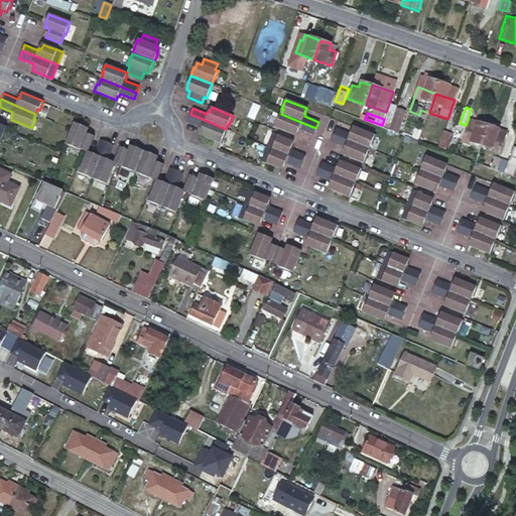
[(202,129),(200,134),(222,143),(226,132),(225,131),(226,129),(190,114),(187,121),(202,126),(201,128),(202,129)]
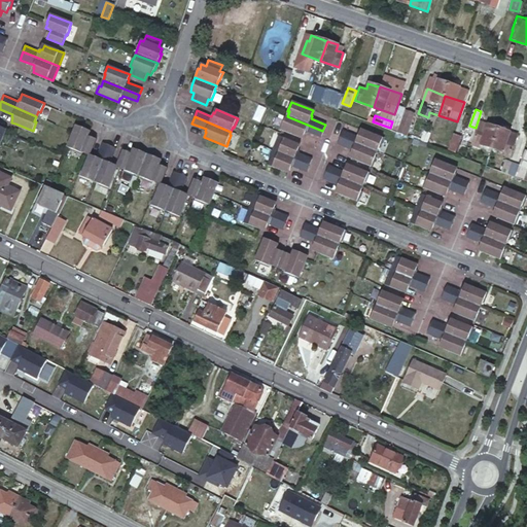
[(280,129),(282,130),(302,138),(304,134),(305,135),(306,131),(320,137),(322,131),(287,116),(285,121),(283,120),(280,129)]
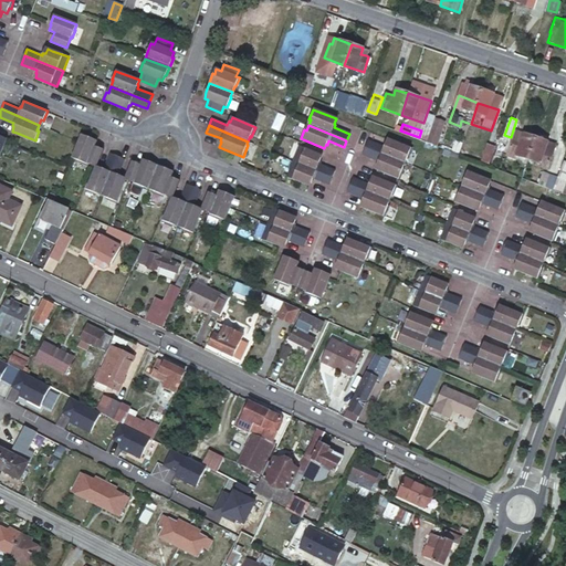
[(419,139),(427,143),(432,128),(423,125),(421,130),(419,137),(419,139)]
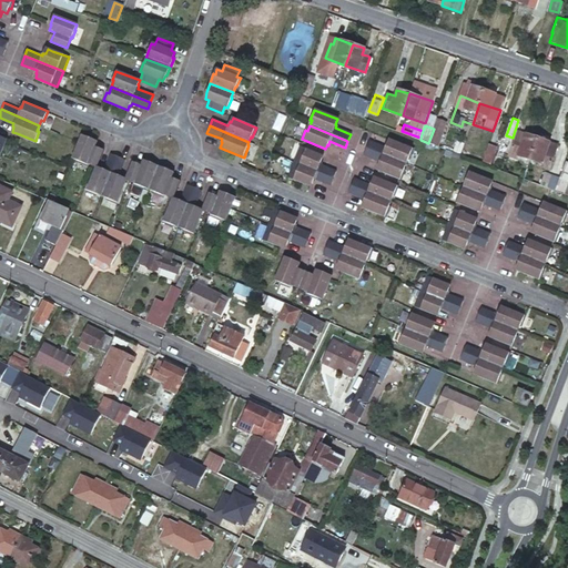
[(434,132),(430,143),(439,146),(444,135),(434,132)]
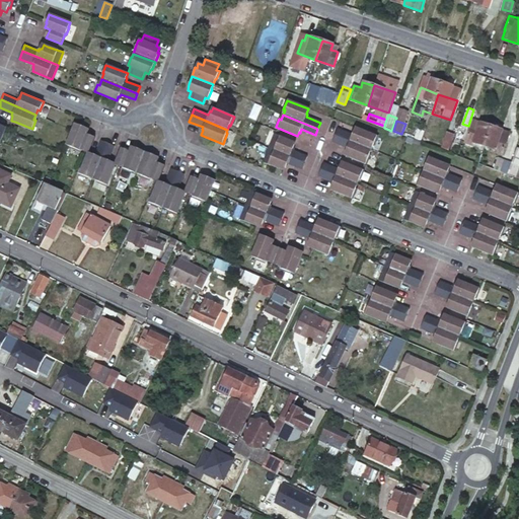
[(467,140),(485,146),(491,127),(473,121),(467,140)]
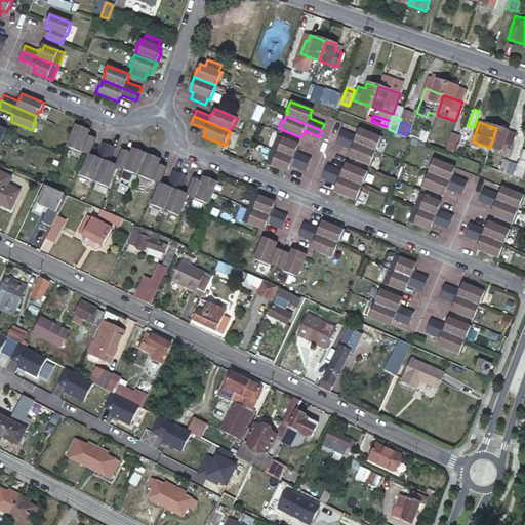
[(76,123),(73,130),(67,145),(71,147),(71,148),(80,152),(80,151),(85,153),(87,153),(93,137),(87,135),(89,130),(85,129),(85,127),(76,123)]
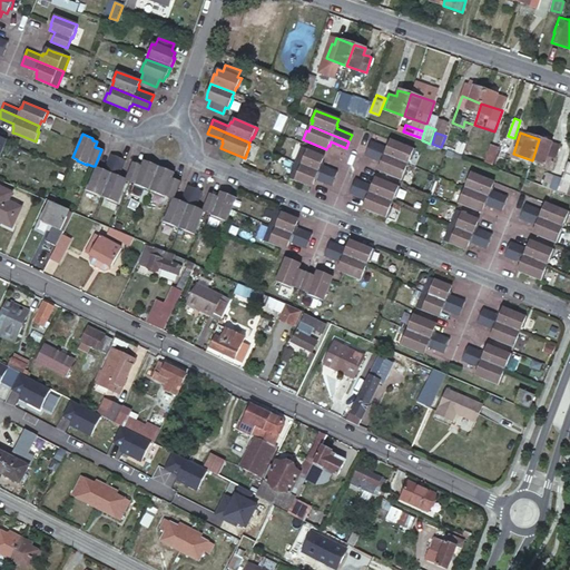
[(539,139),(532,160),(540,163),(539,166),(551,170),(558,151),(557,151),(559,145),(539,139)]
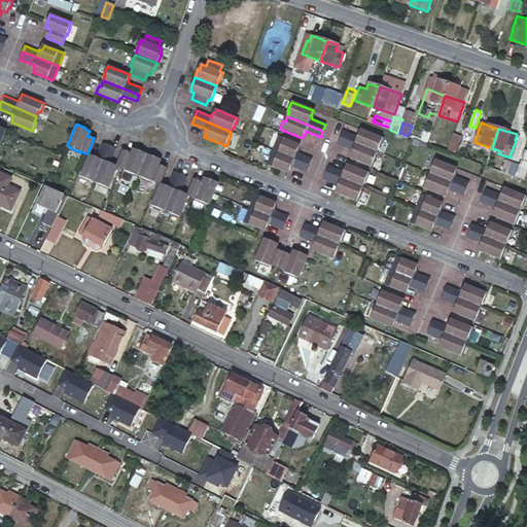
[(340,138),(376,152),(378,147),(379,148),(383,139),(361,130),(359,135),(358,134),(357,137),(342,132),(340,138)]
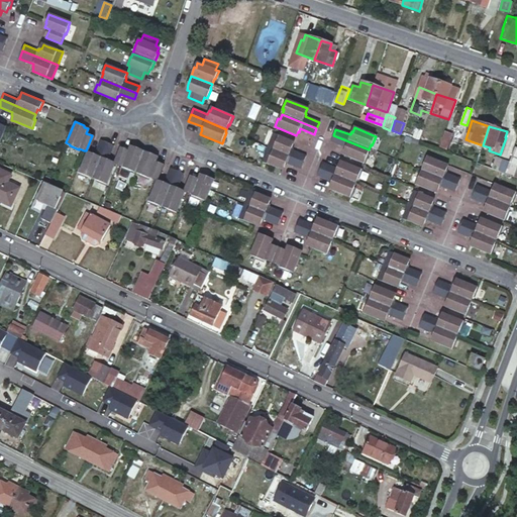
[(445,131),(439,143),(445,146),(451,134),(445,131)]
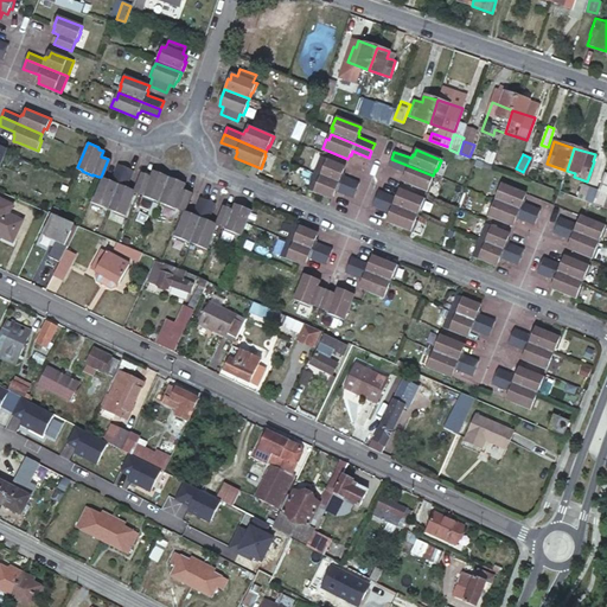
[(344,167),(321,158),(314,174),(356,190),(358,183),(342,176),(344,167)]
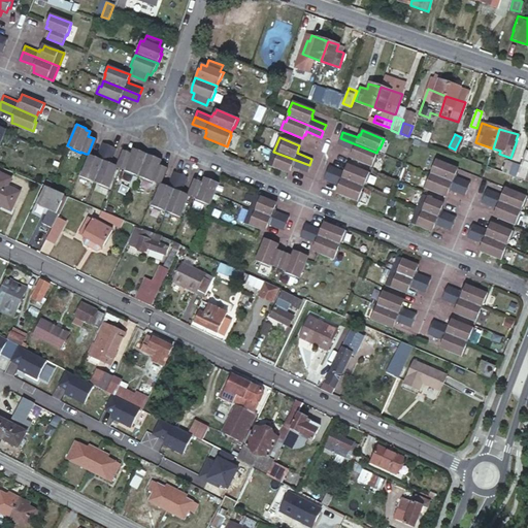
[(374,157),(376,153),(340,138),(337,144),(353,150),(351,153),(352,154),(351,158),(372,167),(376,158),(374,157)]
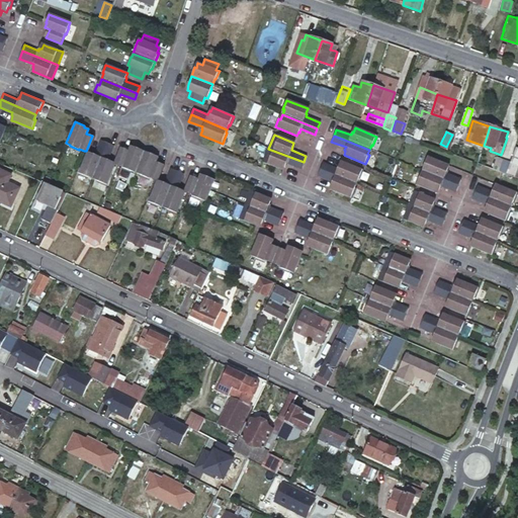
[(91,153),(86,151),(77,172),(87,176),(87,175),(92,177),(106,142),(100,140),(94,153),(91,152),(91,153)]
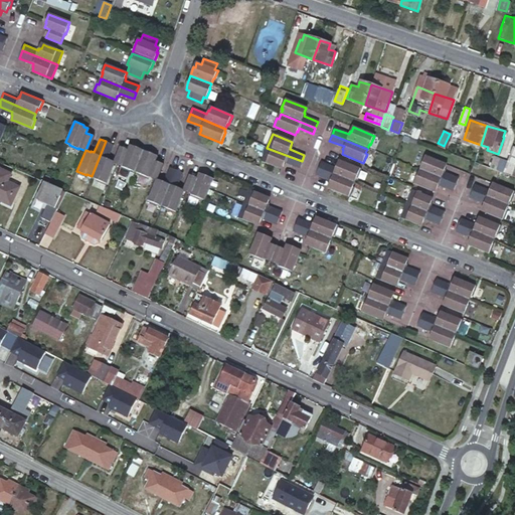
[(105,182),(113,162),(109,160),(110,158),(107,157),(113,144),(106,141),(92,176),(96,177),(95,178),(105,182)]
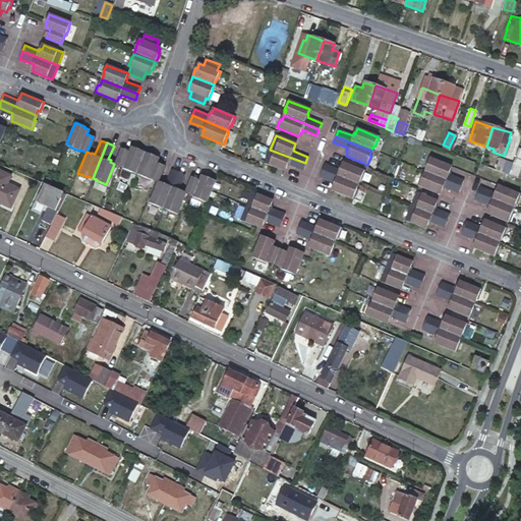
[(137,167),(138,168),(145,153),(137,150),(137,151),(131,149),(130,152),(121,149),(120,151),(122,154),(124,157),(126,159),(128,161),(130,162),(131,163),(132,164),(134,165),(135,166),(137,167)]
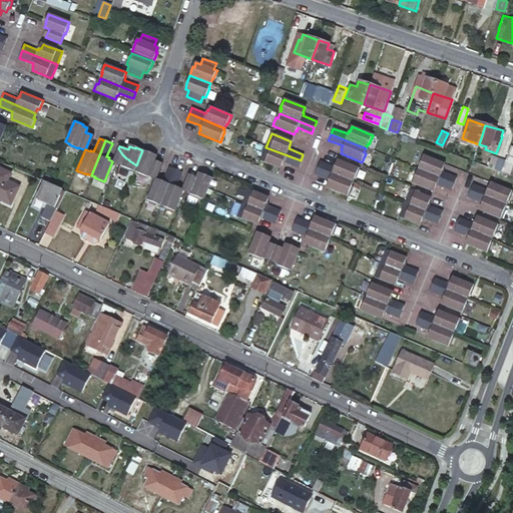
[(506,161),(503,172),(512,175),(512,168),(512,167),(512,146),(511,146),(506,161)]
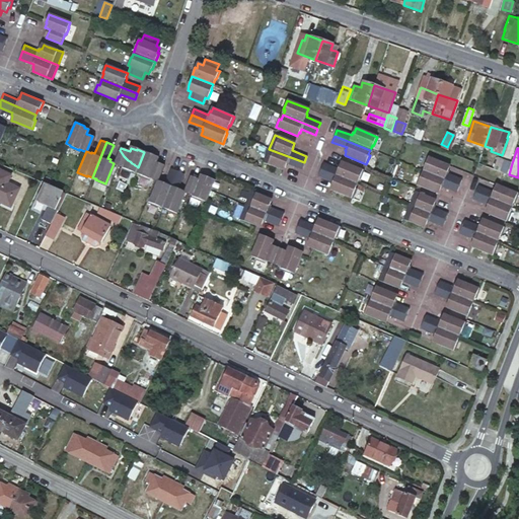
[(131,170),(136,172),(138,167),(137,166),(135,165),(134,164),(132,163),(131,162),(130,161),(128,160),(126,158),(124,156),(122,153),(120,150),(120,149),(114,163),(116,164),(122,166),(122,168),(130,171),(131,170)]
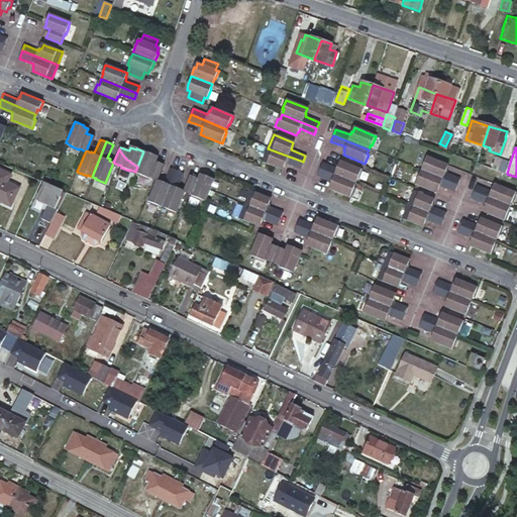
[(263,162),(282,170),(284,166),(285,167),(287,164),(300,169),(303,162),(268,148),(263,162)]
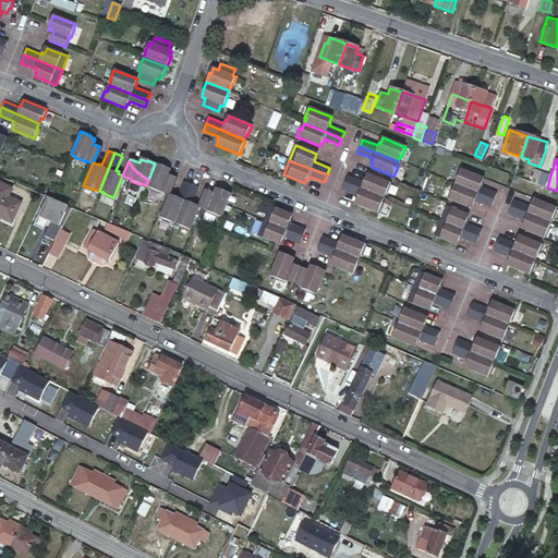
[(155,164),(148,180),(149,180),(152,181),(154,182),(156,182),(160,183),(162,183),(165,183),(168,183),(171,182),(174,182),(176,178),(168,176),(170,171),(165,169),(166,168),(155,164)]
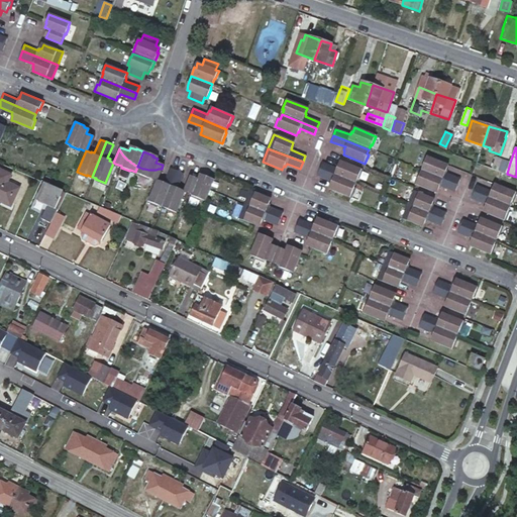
[(423,168),(421,172),(455,186),(458,179),(444,174),(445,172),(444,171),(446,166),(425,158),(421,167),(423,168)]
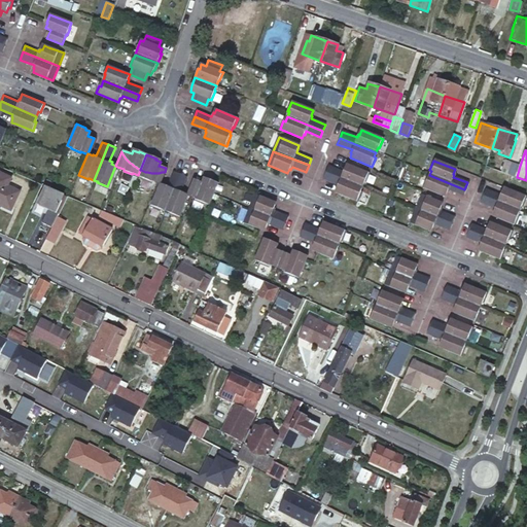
[(503,172),(517,177),(520,166),(506,162),(503,172)]
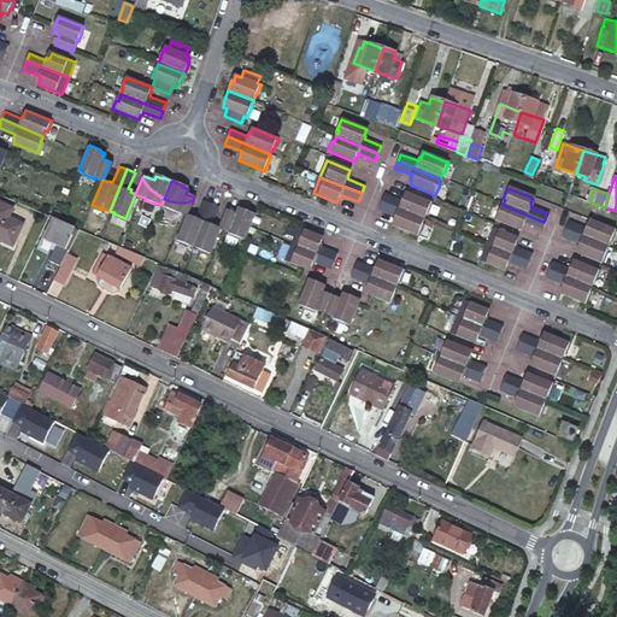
[(381,203),(423,219),(425,215),(427,216),(432,204),(406,194),(404,200),(401,199),(400,201),(385,195),(381,203)]
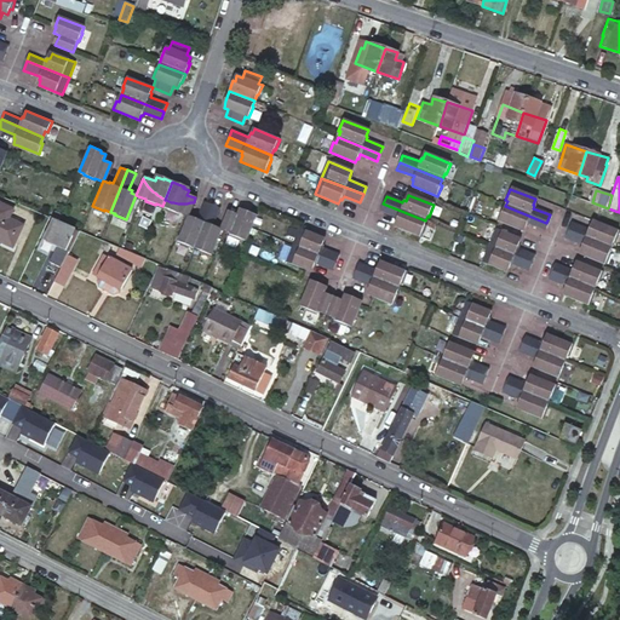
[(165,200),(162,206),(168,208),(167,210),(178,214),(178,212),(184,214),(188,216),(194,202),(190,202),(187,204),(183,204),(181,204),(178,204),(173,202),(171,202),(168,201),(166,200),(165,200)]
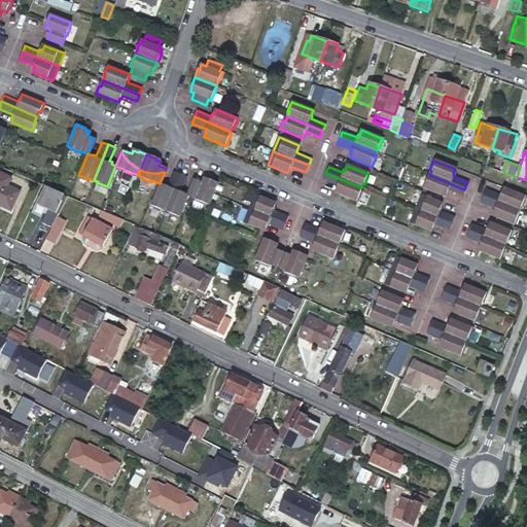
[(164,185),(160,183),(151,205),(161,209),(161,207),(165,209),(179,173),(173,171),(167,184),(165,183),(164,185)]
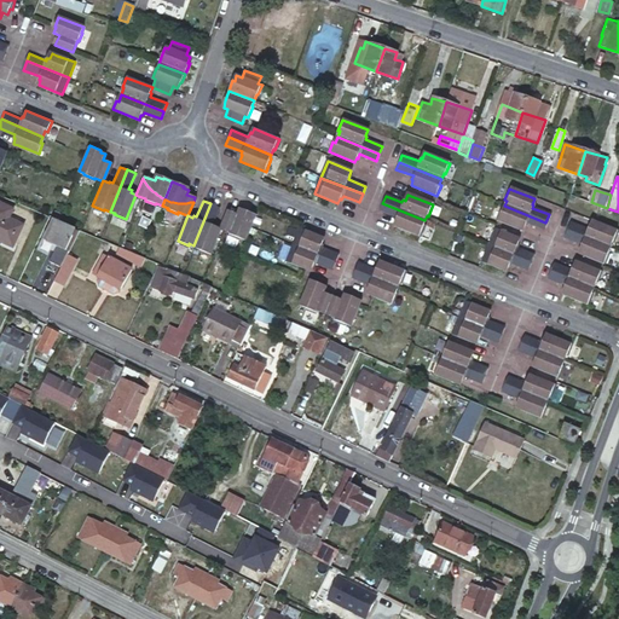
[(0,241),(15,248),(24,226),(11,219),(15,209),(0,202),(0,241)]
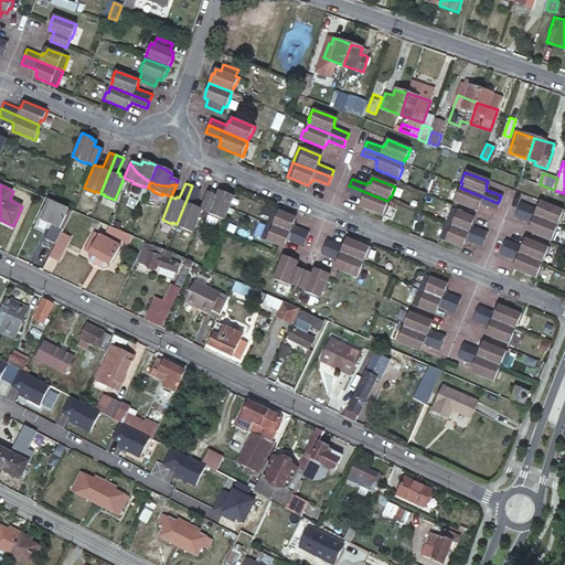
[(191,232),(200,210),(195,208),(195,204),(193,204),(199,189),(192,185),(177,224),(182,226),(181,227),(191,232)]
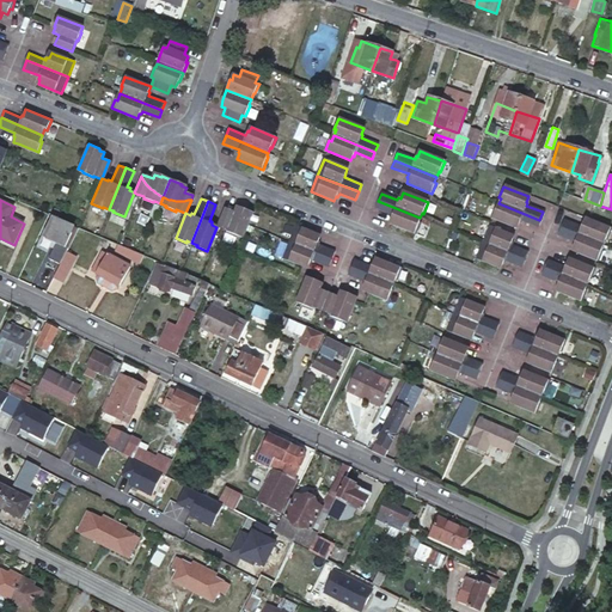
[(417,224),(420,218),(378,201),(374,209),(391,215),(390,219),(392,219),(389,224),(414,234),(420,224),(417,224)]
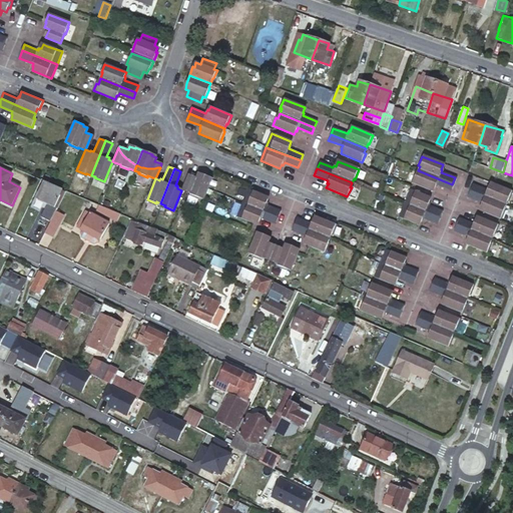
[(452,184),(418,170),(416,175),(415,174),(411,183),(412,183),(432,191),(434,187),(435,187),(436,184),(450,190),(452,184)]
